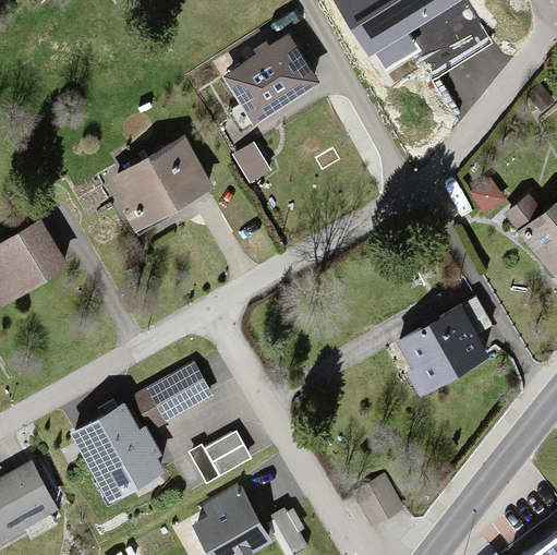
[(337,0),(334,2),(370,59),(463,0),(337,0)]
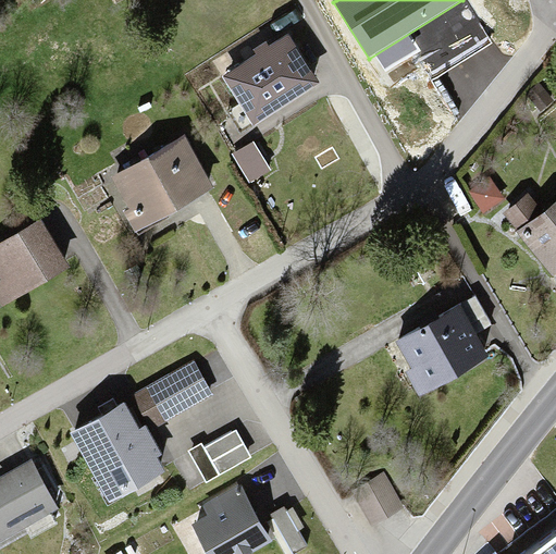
[(283,38),(221,76),(245,115),(307,77),(283,38)]
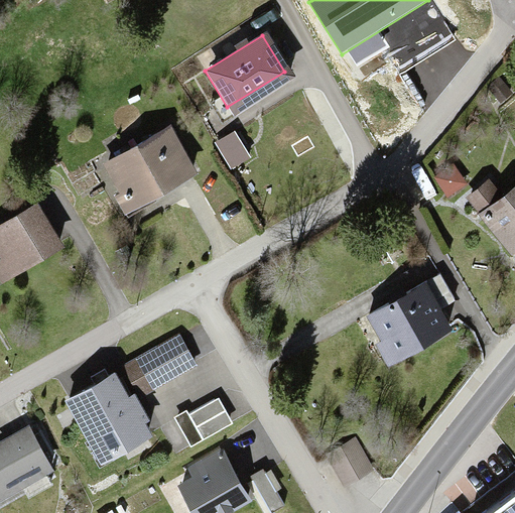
[(171,124),(96,161),(120,210),(196,172),(171,124)]
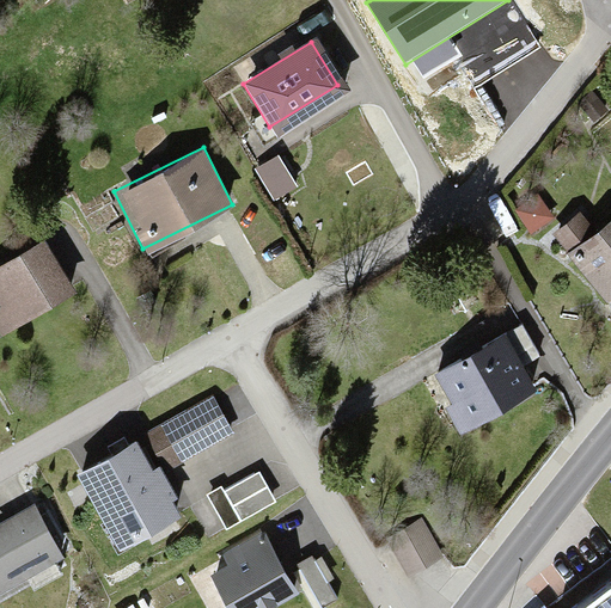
[(610,215),(563,253),(600,300),(610,292),(610,215)]
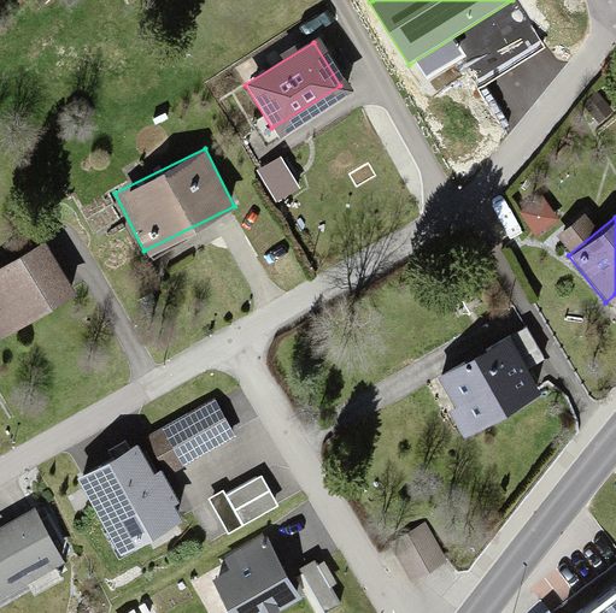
[(52,239),(0,266),(0,330),(80,286),(52,239)]
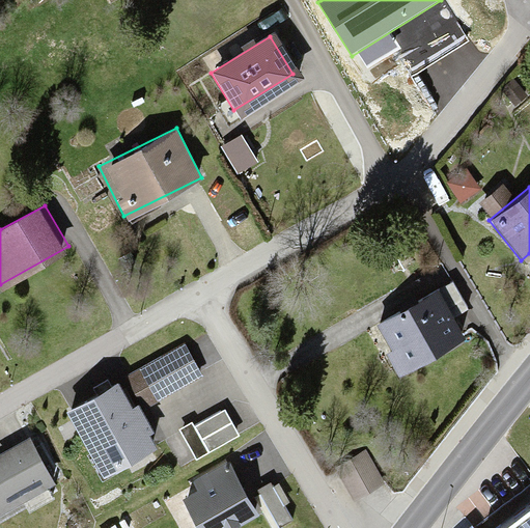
[(431,290),(374,321),(399,368),(456,338),(431,290)]
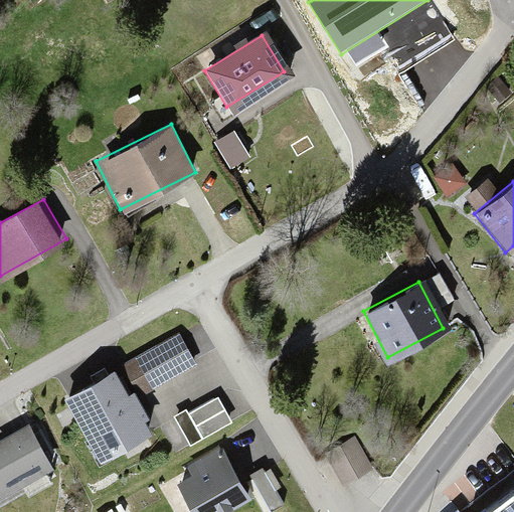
[(176,338),(119,369),(132,394),(190,364),(176,338)]
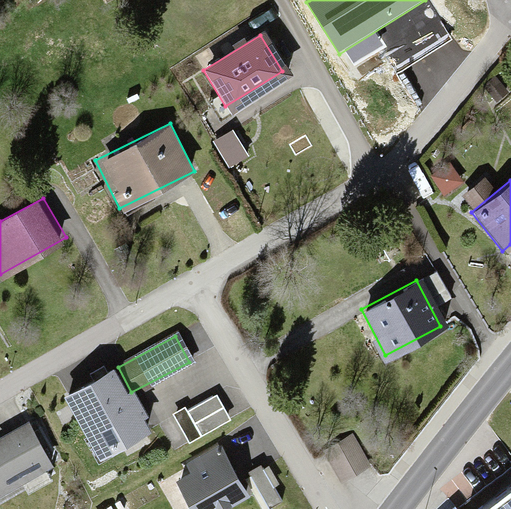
[(151,429),(131,392),(118,367),(72,391),(106,453),(151,429)]
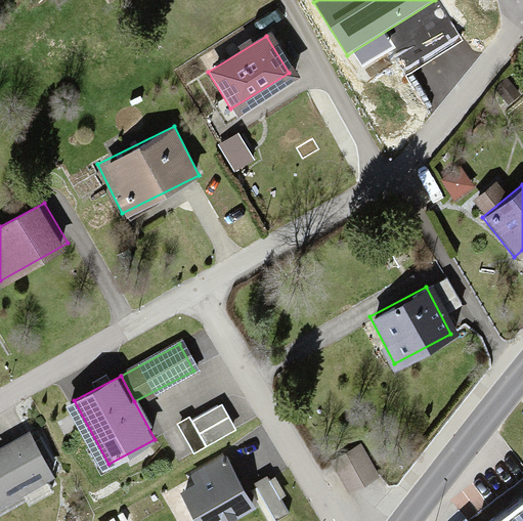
[(0,463),(0,508),(4,515),(62,477),(37,439),(0,463)]
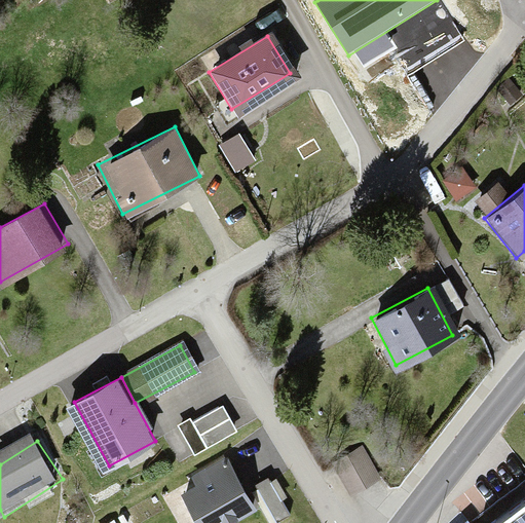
[(366,453),(335,471),(351,498),(382,481),(366,453)]
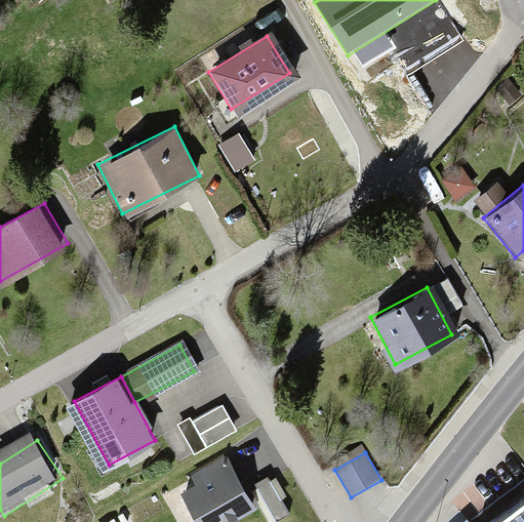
[(198,487),(180,497),(195,521),(242,521),(257,513),(226,459),(193,480),(198,487)]
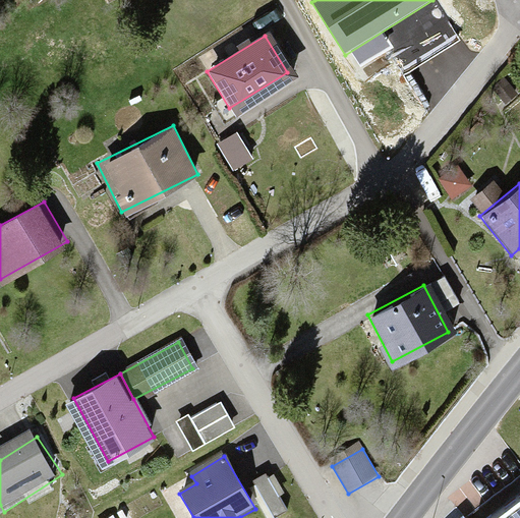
[(519,480),(472,517),(519,517),(519,480)]
